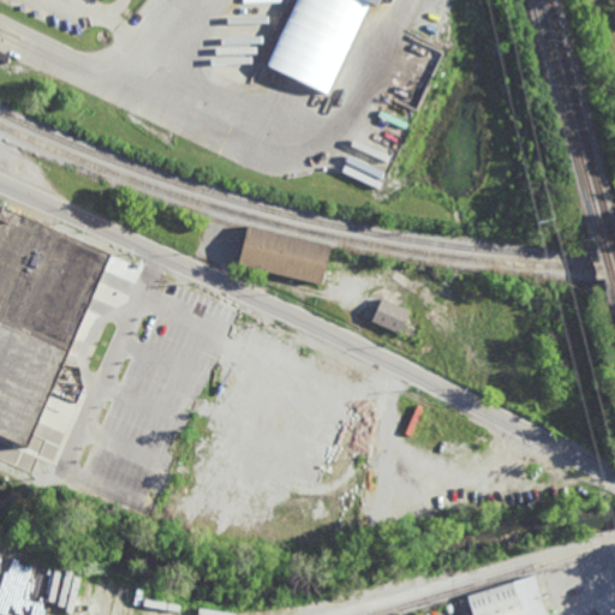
[(294,0),(268,69),(330,93),(366,1),(380,6),(381,0),(294,0)]
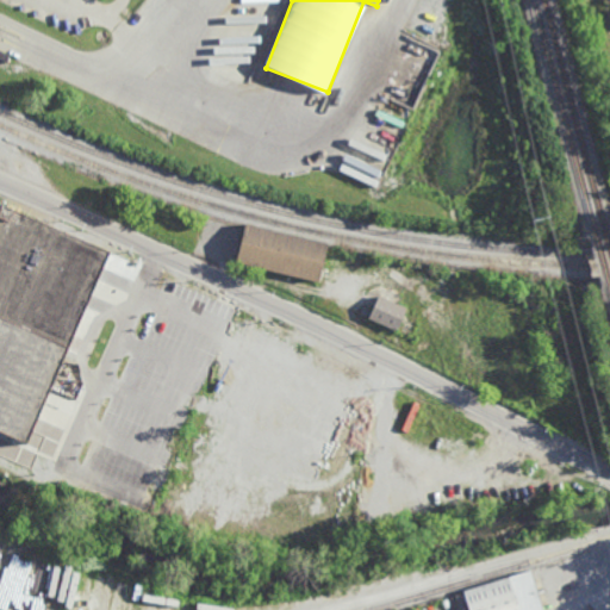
[(0,204),(109,250),(26,442),(0,430),(0,204)]
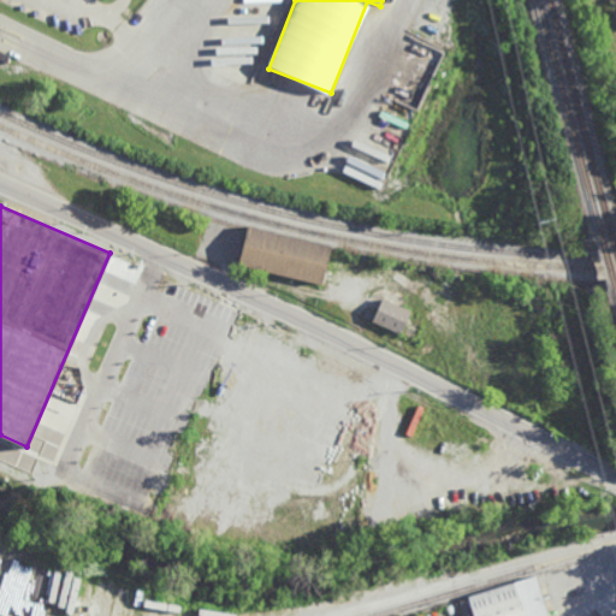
[(237,266),(323,284),(331,244),(247,226),(237,266)]
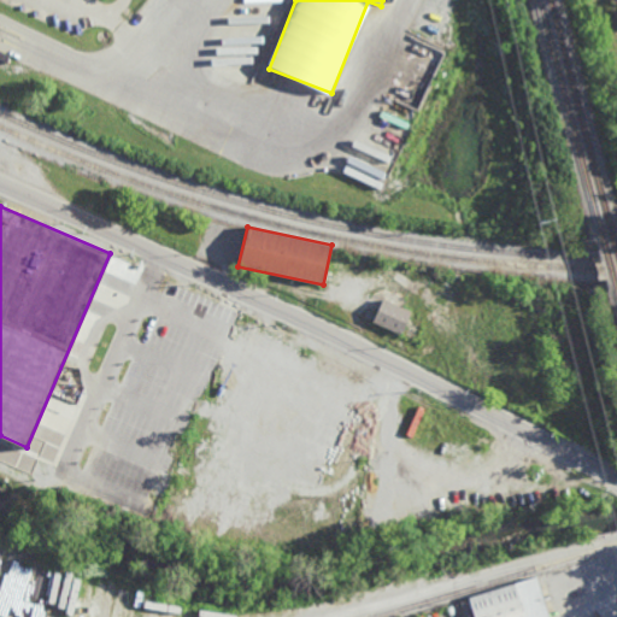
[(372,322),(401,335),(411,312),(383,299),(372,322)]
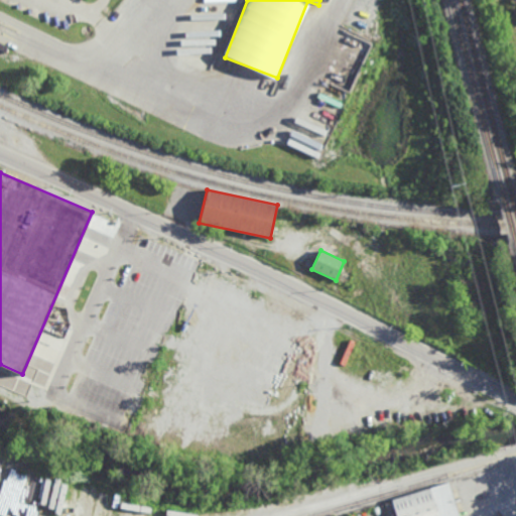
[(0,497),(0,507),(16,512),(26,476),(7,471),(0,497)]
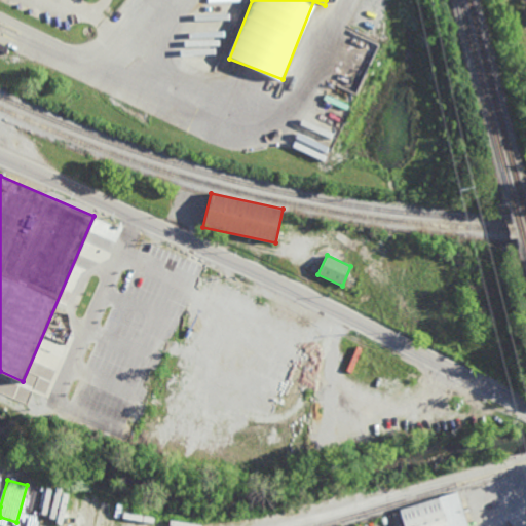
[(402,525),(398,513),(437,500),(437,499),(456,493),(466,525),(402,525)]
